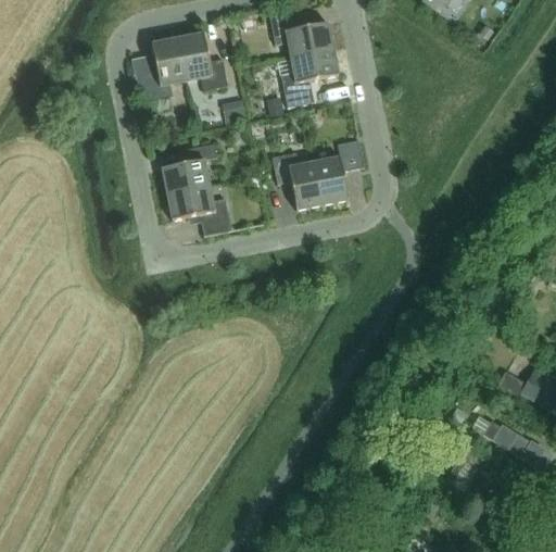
[(287,41),(290,57),(332,48),(327,22),(299,27),(295,7),(268,12),(275,44),(287,41)]
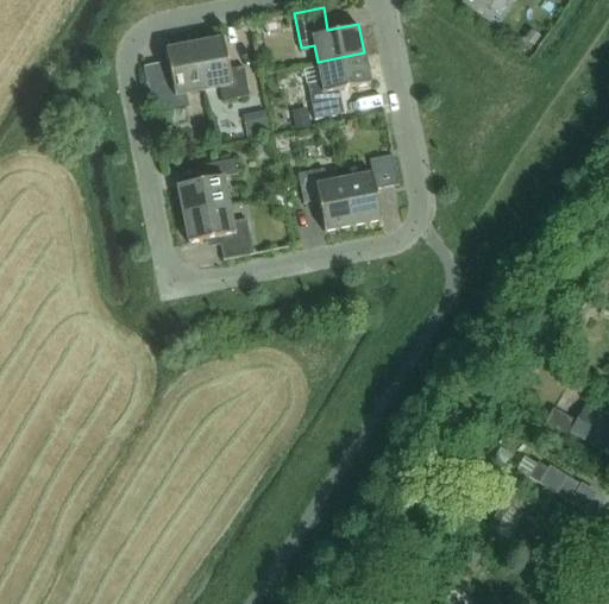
[(203,88),(220,85),(223,98),(249,93),(243,63),(228,67),(223,36),(194,41),(203,88)]
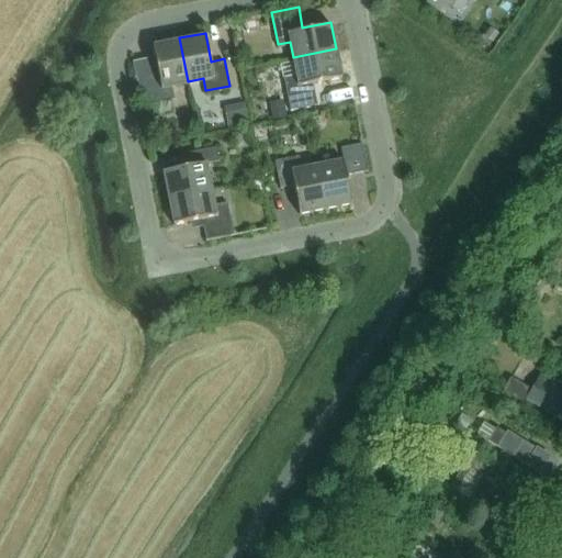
[(172,85),(188,81),(179,37),(153,43),(158,71),(136,76),(142,103),(175,97),(172,85)]
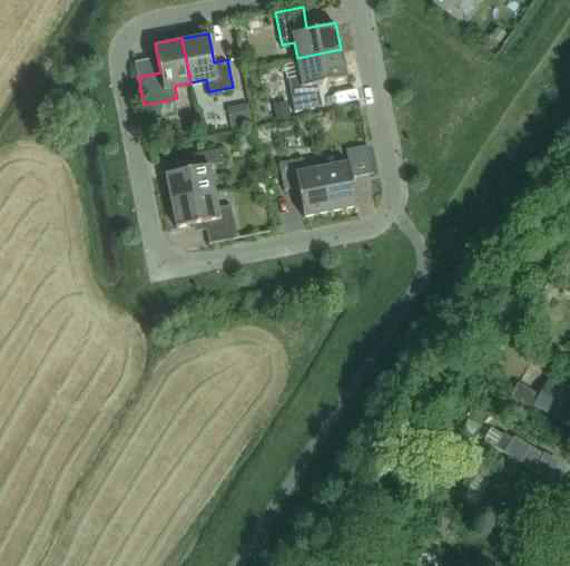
[(346,76),(341,49),(297,58),(301,74),(287,76),(294,109),(322,104),(317,83),(346,76)]
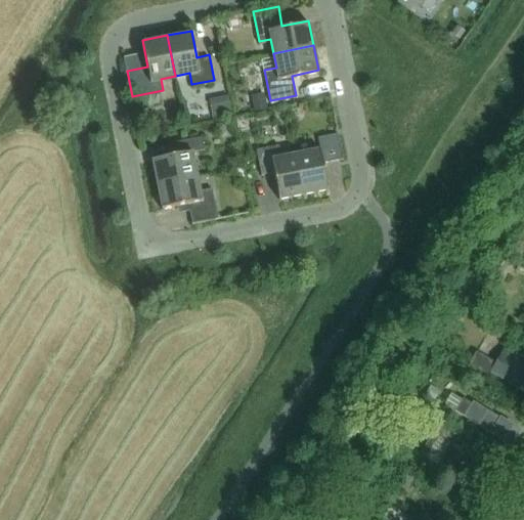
[(253,96),(255,110),(268,106),(265,94),(253,96)]
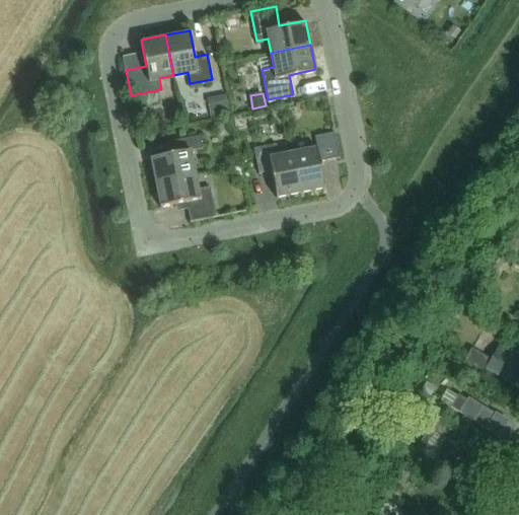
[(227,97),(216,98),(218,114),(230,112),(227,97)]
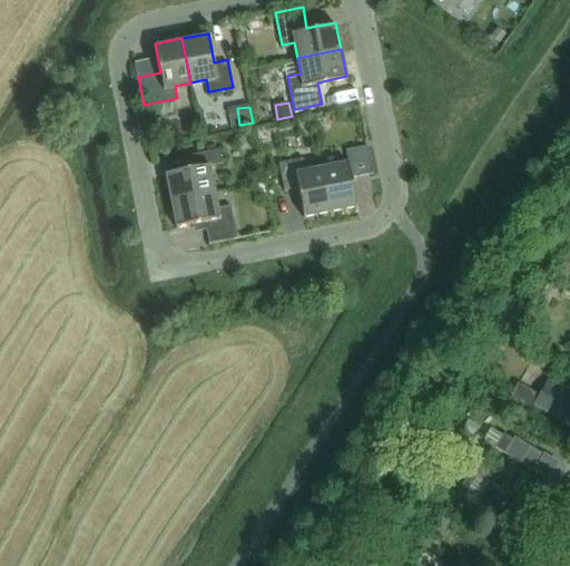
[(336,163),(322,165),(330,210),(357,204),(351,175),(373,171),(367,143),(334,149),(336,163)]
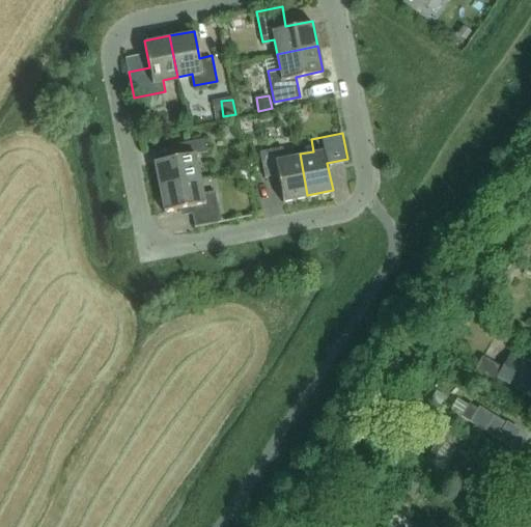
[(154,160),(159,185),(199,176),(195,151),(206,149),(204,137),(178,142),(180,155),(154,160)]
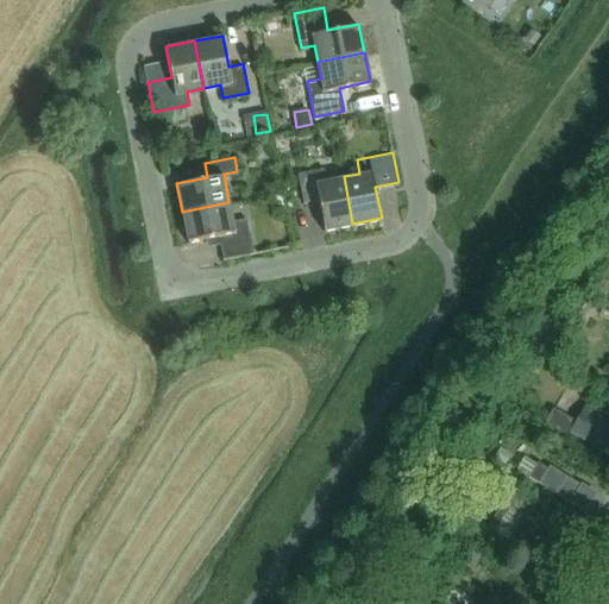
[(324,228),(352,224),(344,176),(327,180),(324,167),(297,171),(303,201),(318,197),(324,228)]
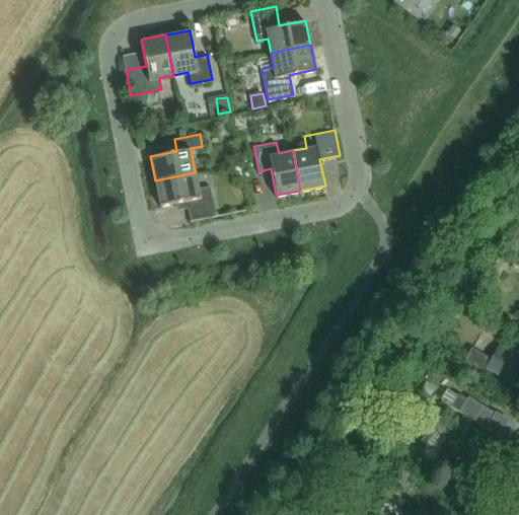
[(198,188),(195,172),(155,180),(160,205),(187,200),(191,219),(216,214),(210,185),(198,188)]
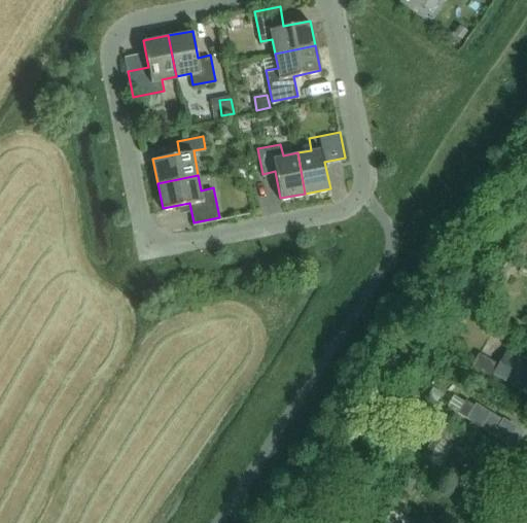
[(526,247),(520,242),(514,251),(521,256),(526,247)]
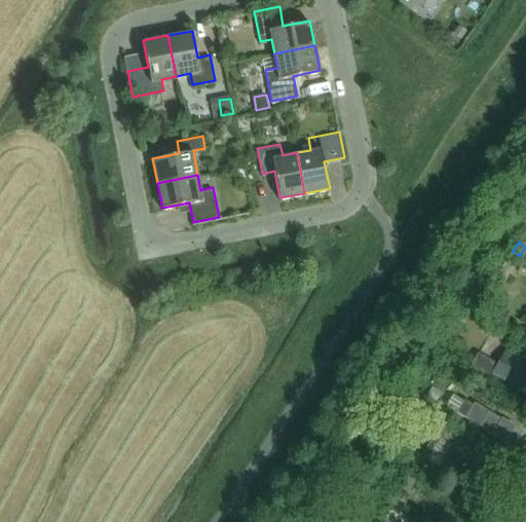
[(504,253),(491,275),(499,281),(513,258),(504,253)]
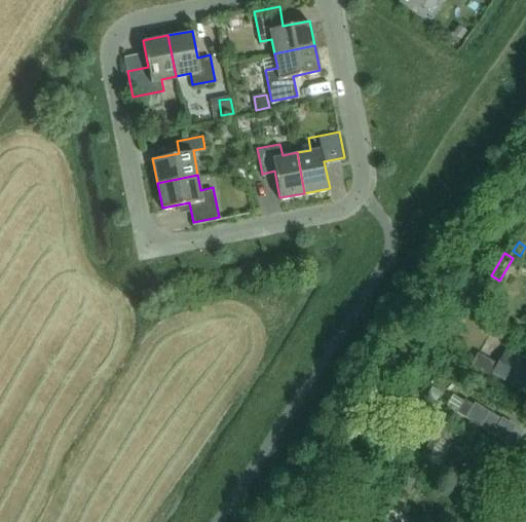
[(502,300),(492,293),(486,302),(495,309),(502,300)]
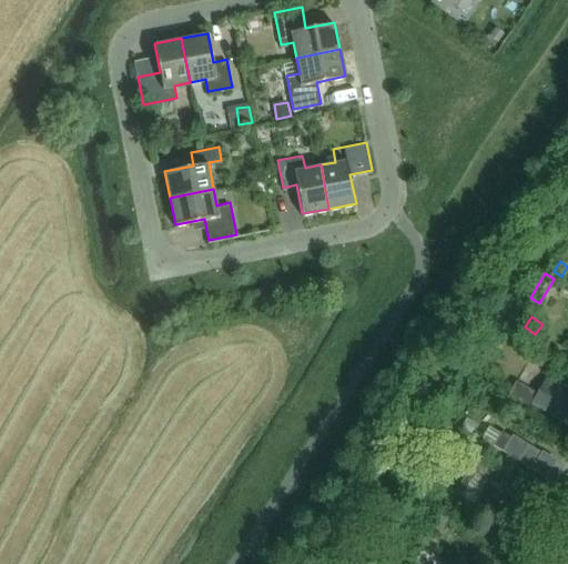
[(514,340),(520,330),(511,324),(505,333),(514,340)]
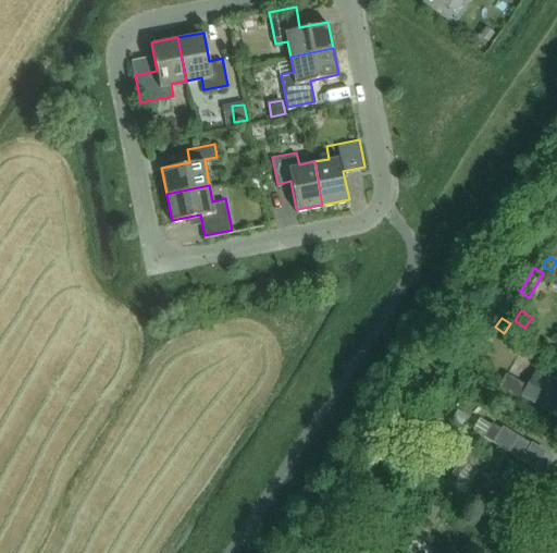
[(518,396),(520,393),(556,415),(556,382),(535,369),(527,382),(507,370),(498,384),(518,396)]
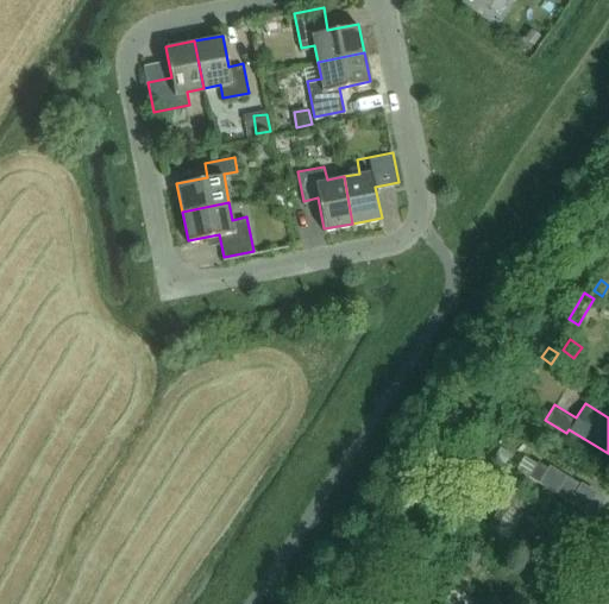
[(512,452),(501,445),(490,461),(501,469),(512,452)]
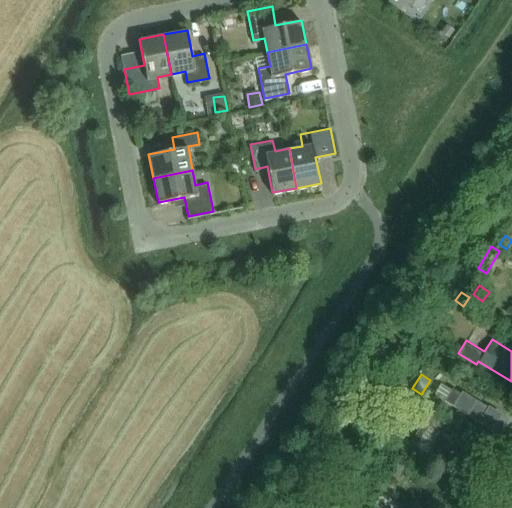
[(445,398),(453,404),(460,392),(452,387),(445,398)]
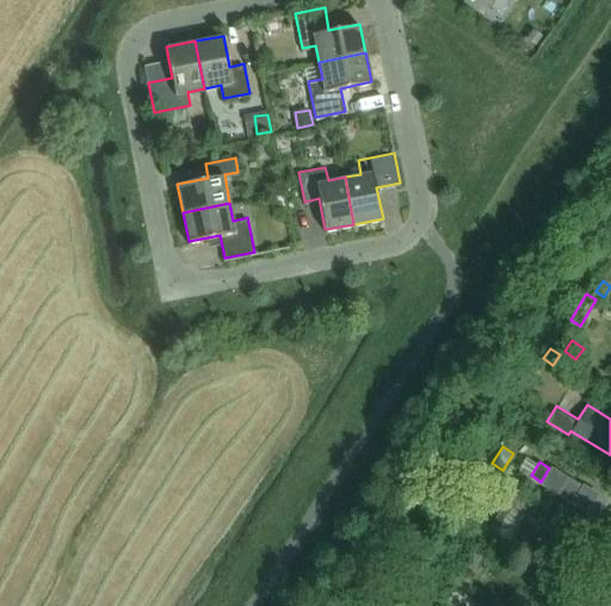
[(587,513),(599,492),(551,464),(539,484),(587,513)]
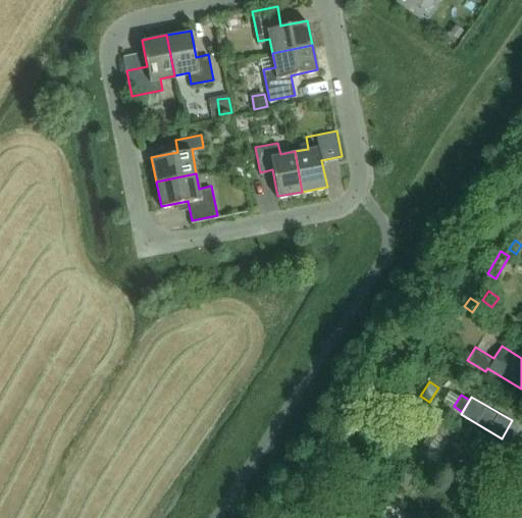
[(439,417),(418,451),(435,461),(454,472),(456,469),(473,480),(482,465),(466,455),(468,451),(460,446),(467,434),(439,417)]
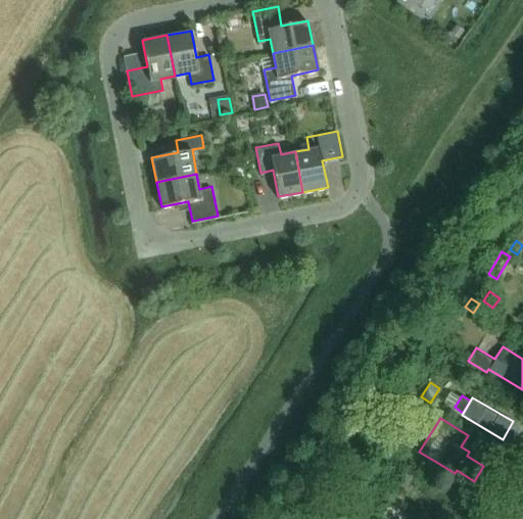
[(406,472),(400,481),(408,485),(413,476),(406,472)]
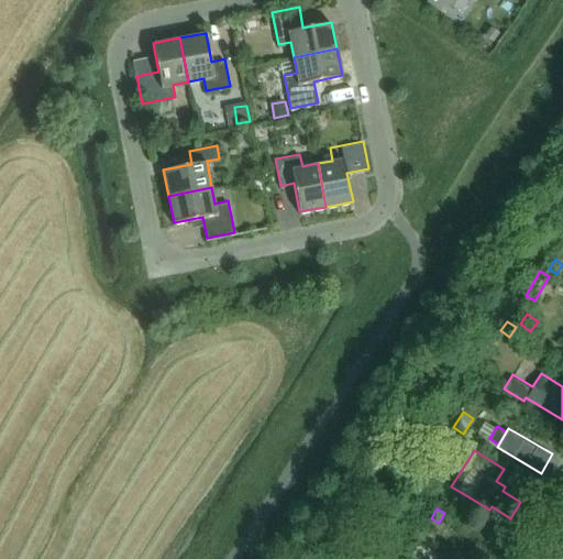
All buildings are outlined.
